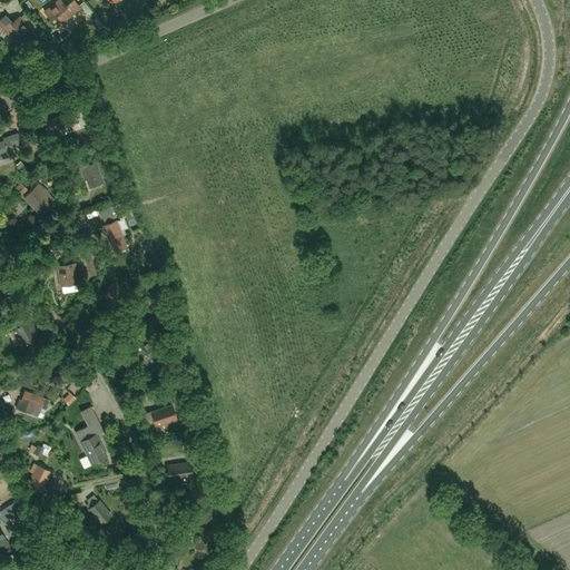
[(62,22),(80,8),(74,0),(72,0),(66,7),(60,0),(58,0),(45,11),(51,19),(56,16),(62,22)]
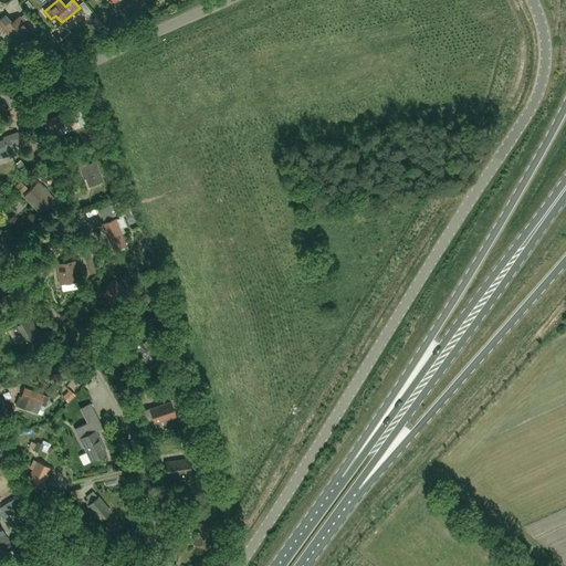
[(19,17),(11,23),(6,16),(0,19),(0,24),(12,39),(19,33),(23,38),(31,31),(37,27),(33,23),(29,28),(19,17)]
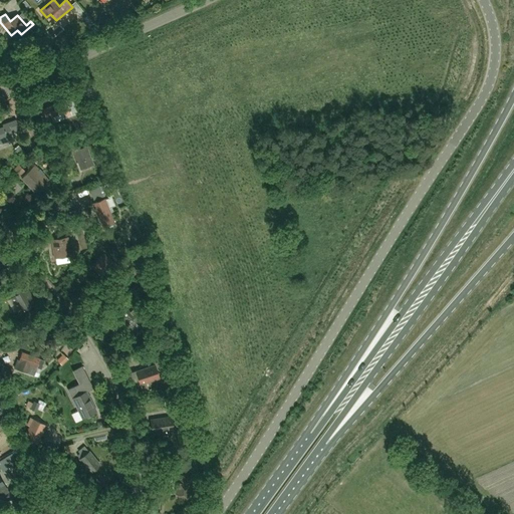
[(70,112),(69,110),(65,99),(43,108),(46,115),(50,113),(50,116),(62,111),(63,115),(70,112)]
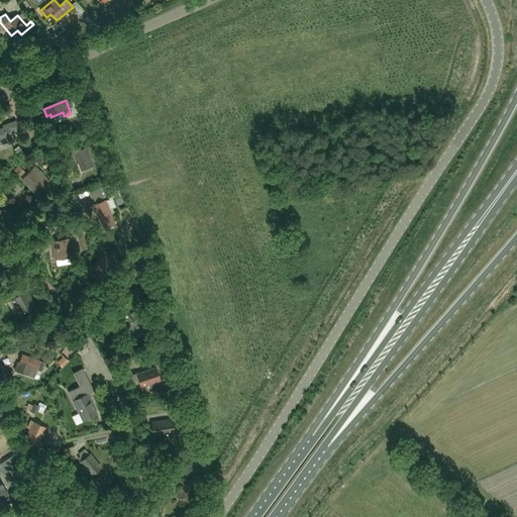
[(3,127),(0,128),(0,143),(13,138),(10,132),(18,129),(15,120),(2,125),(3,127)]
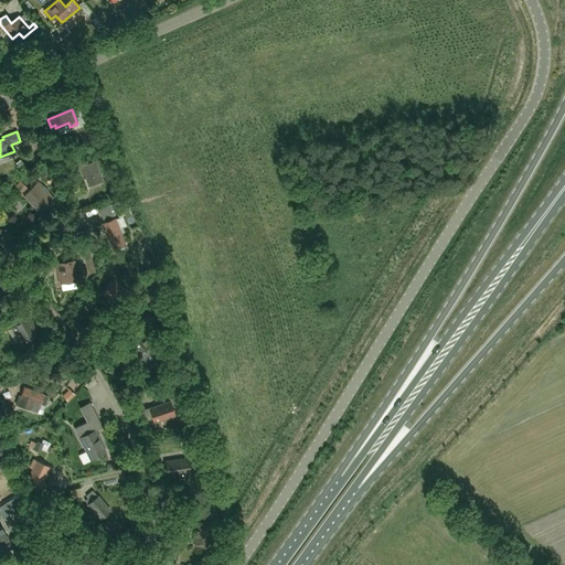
[(80,168),(84,179),(85,178),(88,185),(103,180),(95,161),(80,168)]
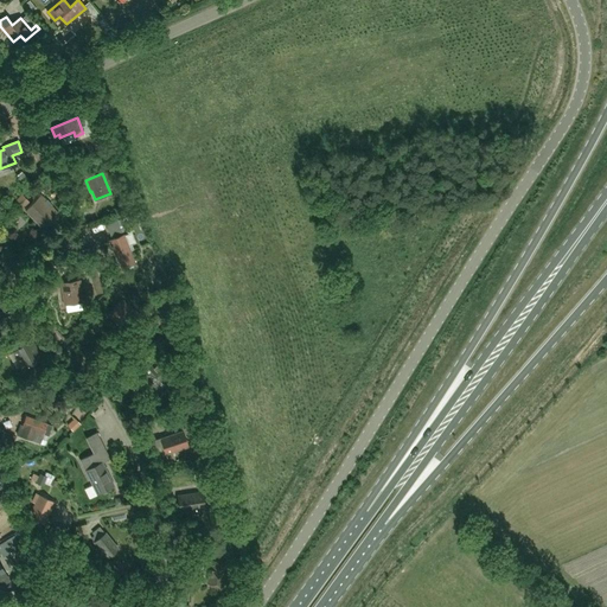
[(42,195),(25,210),(44,230),(61,215),(51,205),(49,208),(44,203),(46,200),(42,195)]
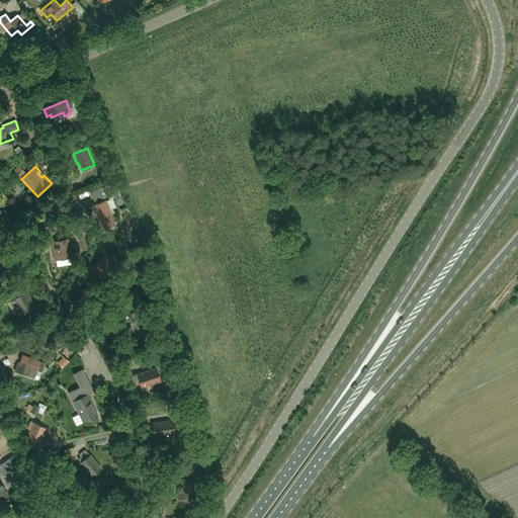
[(18,181),(9,173),(2,181),(10,189),(18,181)]
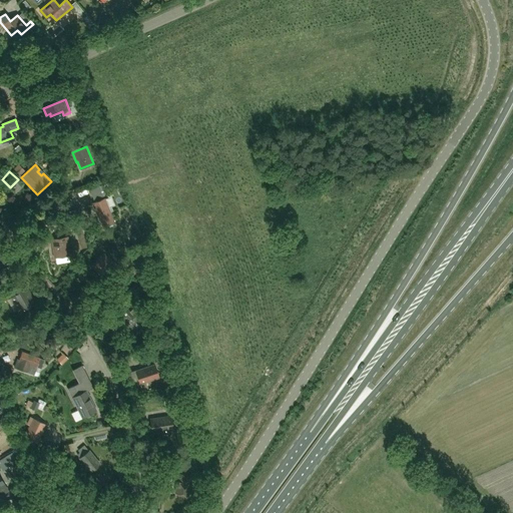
[(105,198),(92,203),(94,209),(95,209),(102,226),(114,221),(105,198)]
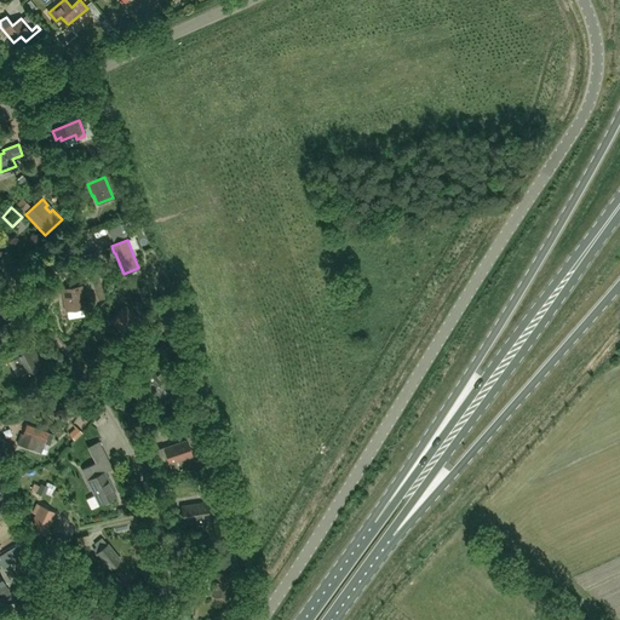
[(84,308),(80,288),(64,291),(67,310),(84,308)]
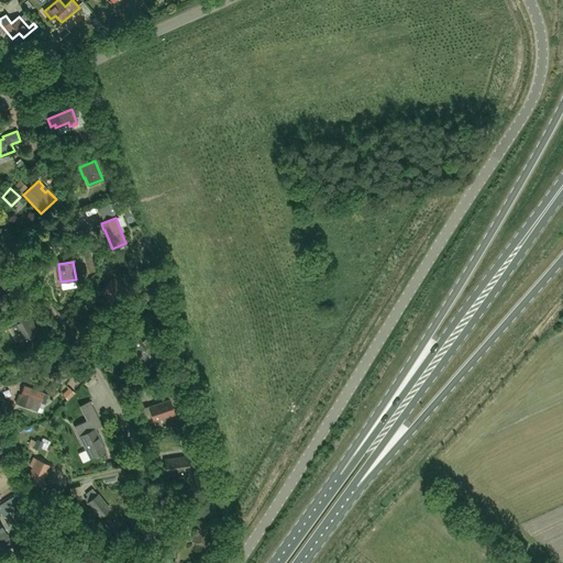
[(112,278),(106,286),(99,294),(117,307),(129,291),(112,278)]
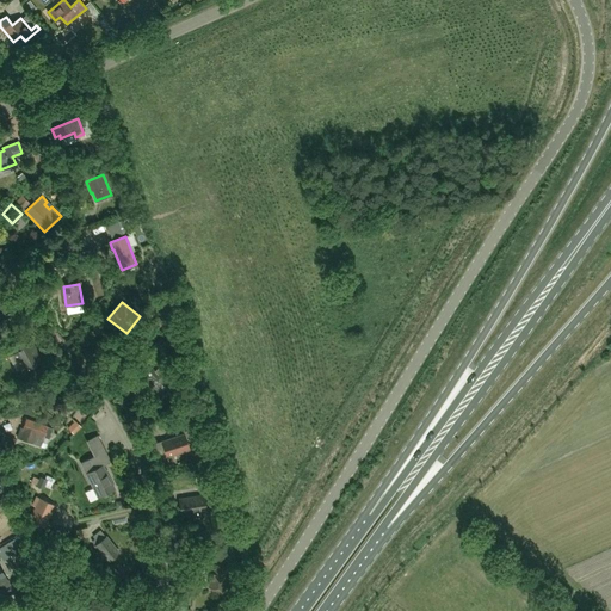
[(73,321),(85,319),(84,306),(72,308),(73,321)]
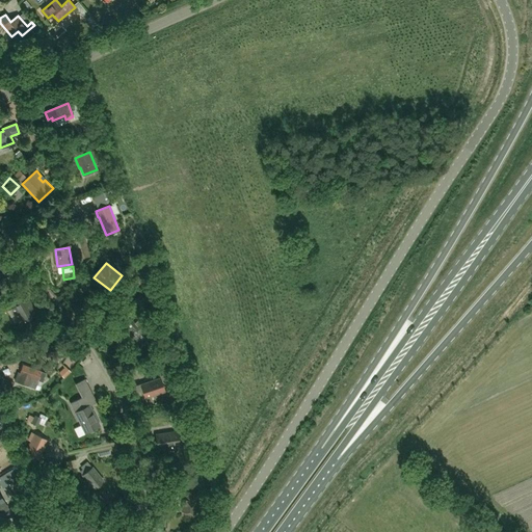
[(24,322),(36,315),(27,298),(23,300),(20,294),(11,299),(14,304),(10,308),(19,324),(24,322)]
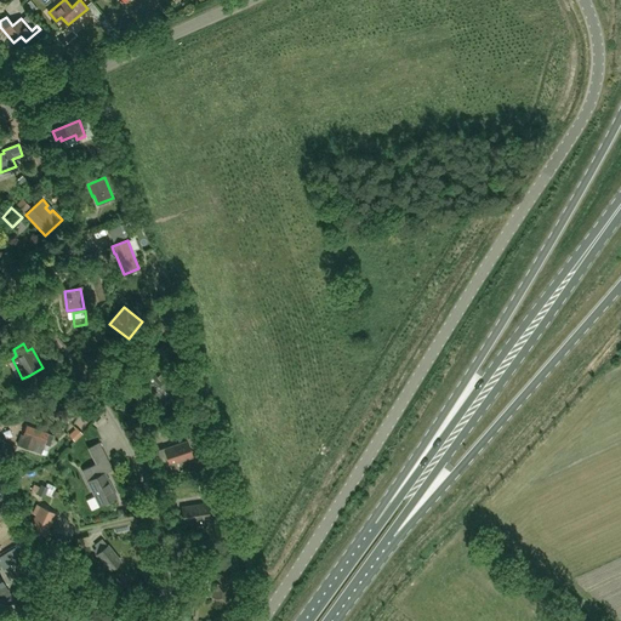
[(178,380),(167,368),(159,376),(159,377),(158,380),(152,387),(160,396),(164,400),(174,391),(171,388),(178,380)]
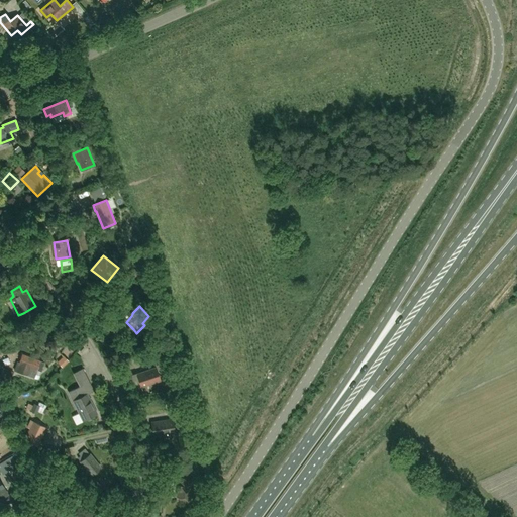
[(44,362),(39,360),(22,354),(19,363),(20,363),(17,371),(32,376),(34,368),(41,371),(44,362)]
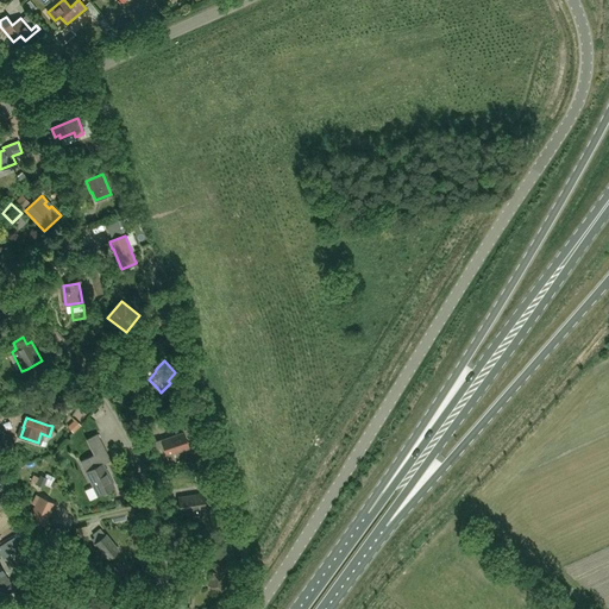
[(82,425),(74,433),(80,439),(88,432),(82,425)]
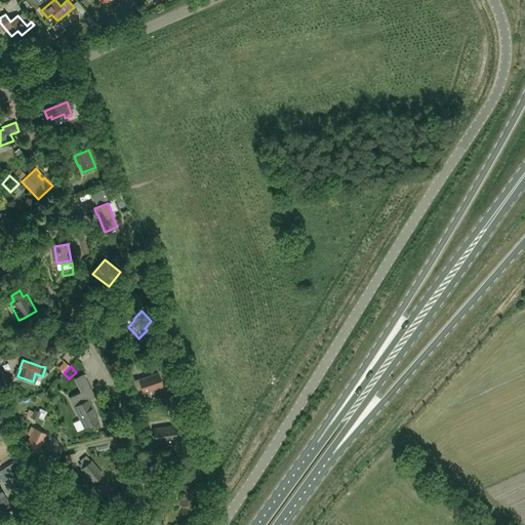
[(12,373),(5,370),(0,379),(0,382),(9,387),(13,377),(11,376),(12,373)]
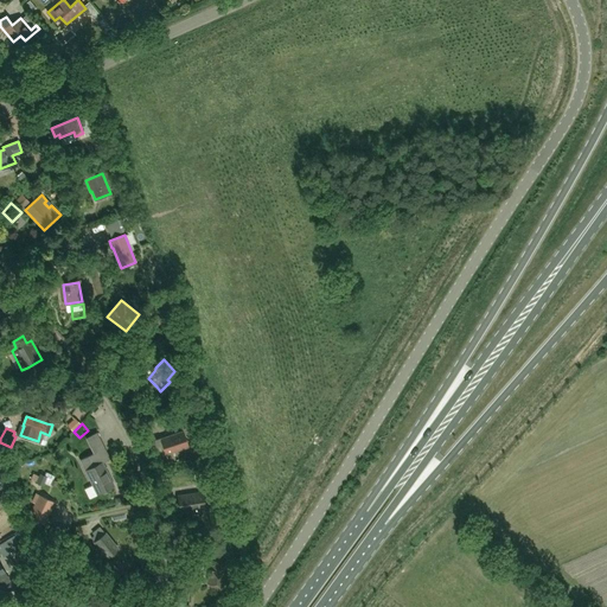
[(183,432),(154,441),(159,457),(189,446),(183,432)]
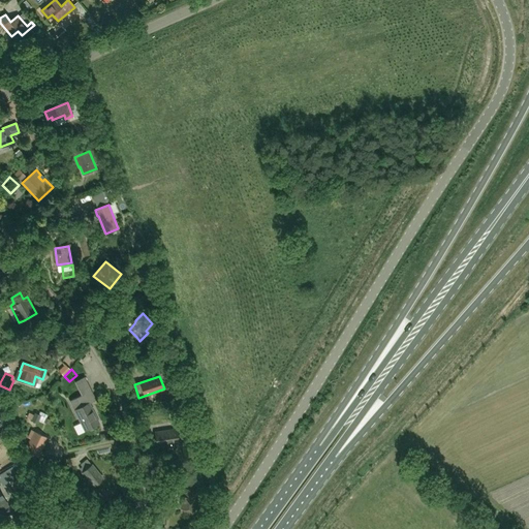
[(75,382),(82,396),(70,401),(85,431),(99,424),(89,403),(95,400),(85,377),(75,382)]
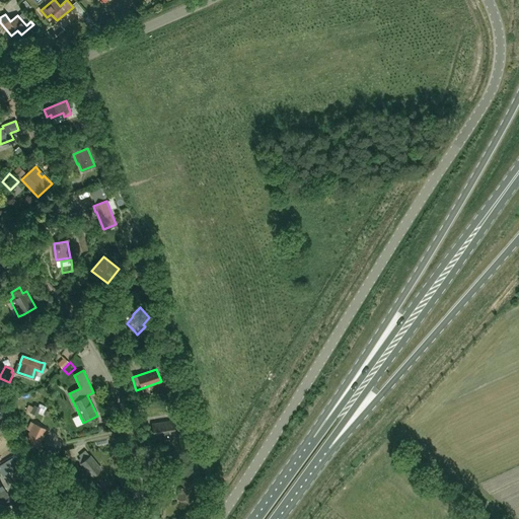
[(32,408),(27,405),(25,410),(30,413),(30,414),(35,417),(38,414),(43,416),(43,415),(48,417),(50,413),(45,411),(46,408),(40,404),(39,408),(33,405),(32,408)]
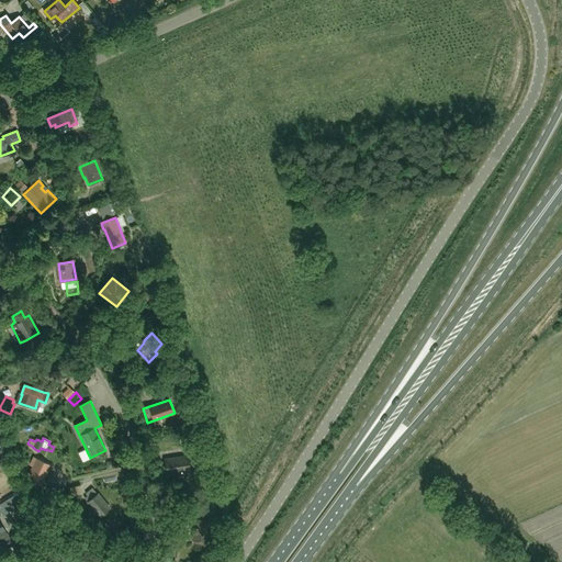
[(188,448),(189,457),(202,454),(200,446),(188,448)]
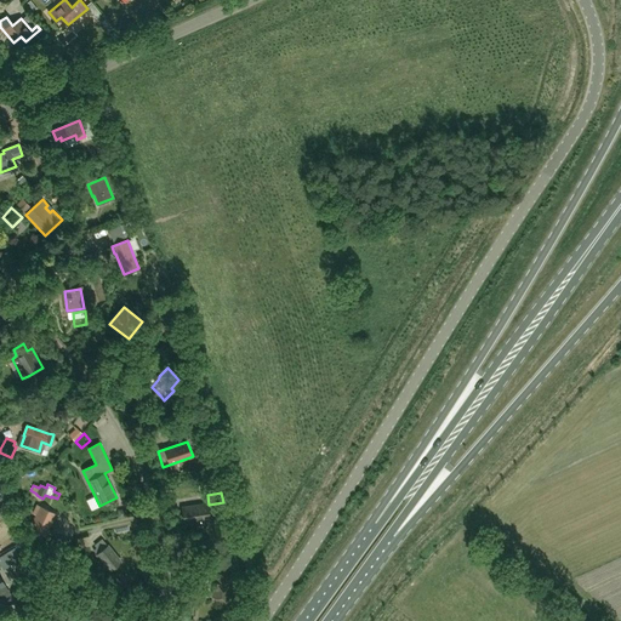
[(206,505),(183,507),(184,523),(208,519),(208,522),(217,520),(215,510),(208,510),(206,505)]
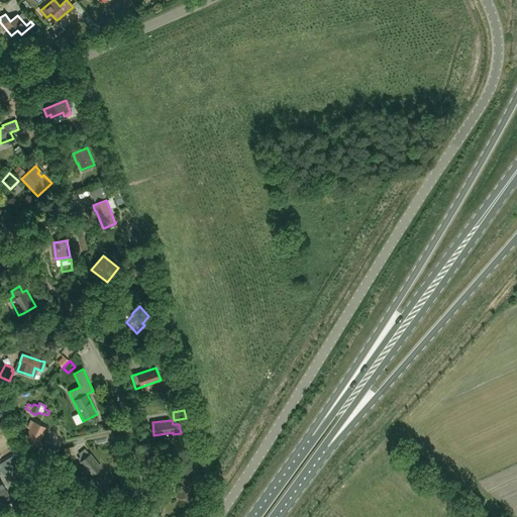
[(32,422),(30,421),(26,428),(29,429),(24,439),(37,445),(45,428),(32,422)]
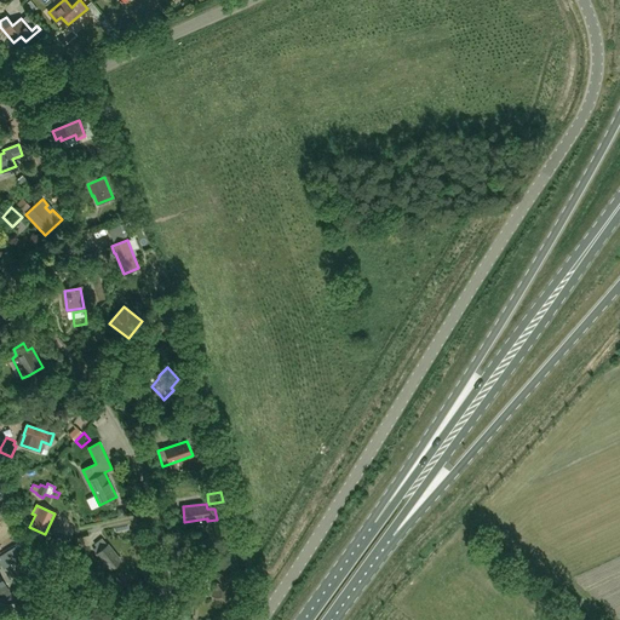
[(96,547),(93,550),(101,558),(102,556),(112,568),(121,561),(108,544),(108,545),(102,538),(93,544),(96,547)]
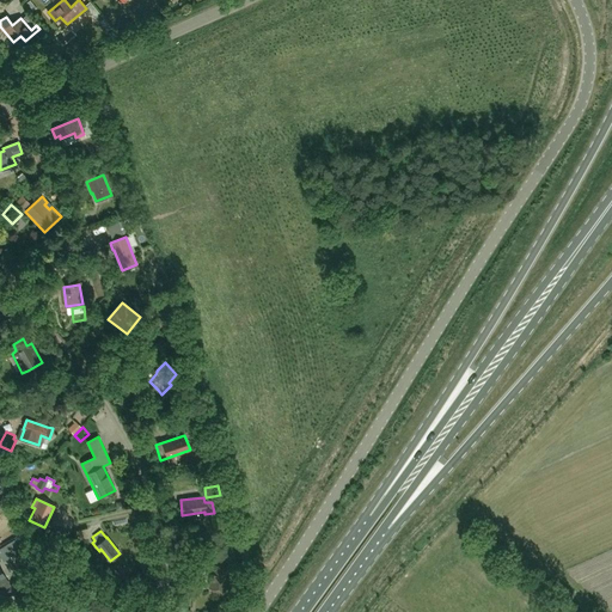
[(228,568),(214,565),(209,588),(224,591),(227,575),(228,575),(228,574),(227,573),(228,568)]
